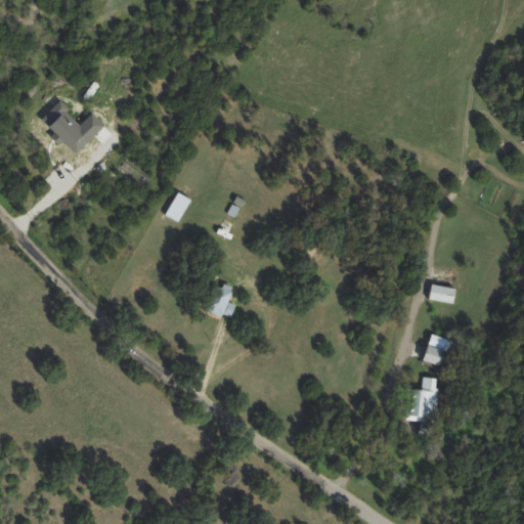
[(75,154),(104,126),(92,113),(76,127),(63,114),(69,110),(60,100),(42,118),(75,154)]
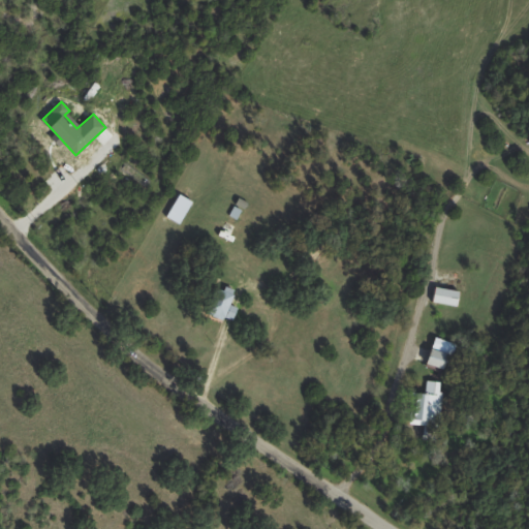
[(180,225),(192,200),(176,193),(164,218),(180,225)]
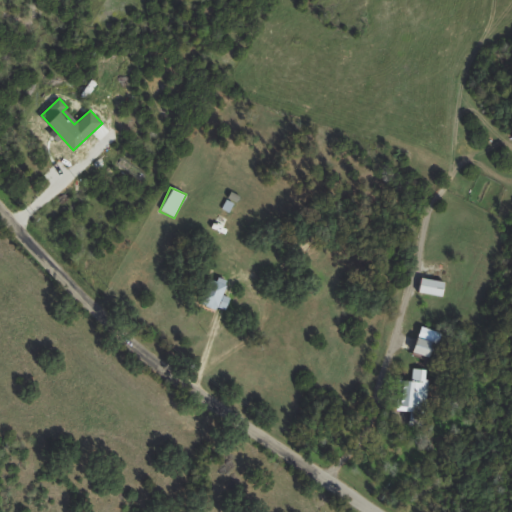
[(443,297),(445,282),(421,278),(419,293),(443,297)]
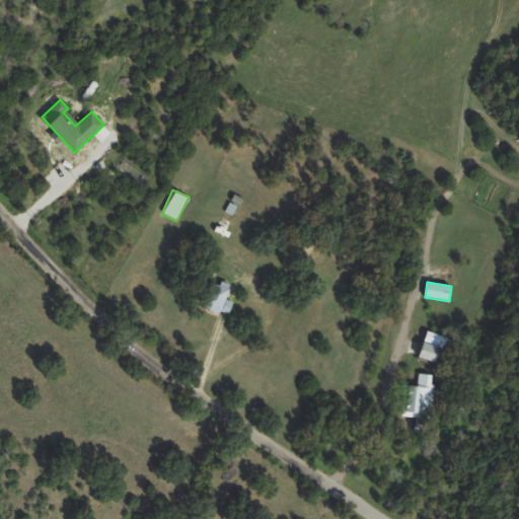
[(229,314),(233,301),(227,299),(230,286),(217,283),(211,309),(229,314)]
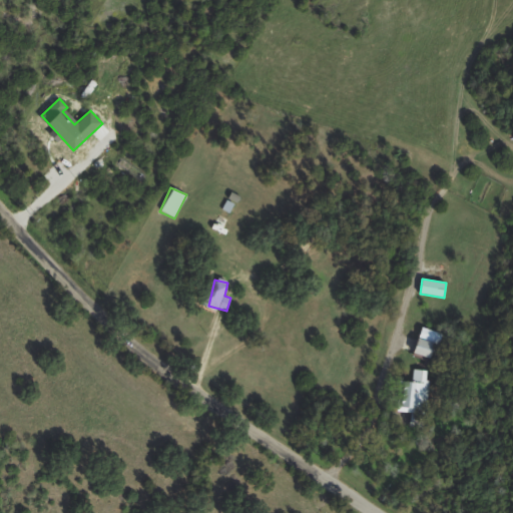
[(441,334),(421,328),(418,337),(419,337),(414,353),(430,358),(434,343),(438,344),(441,334)]
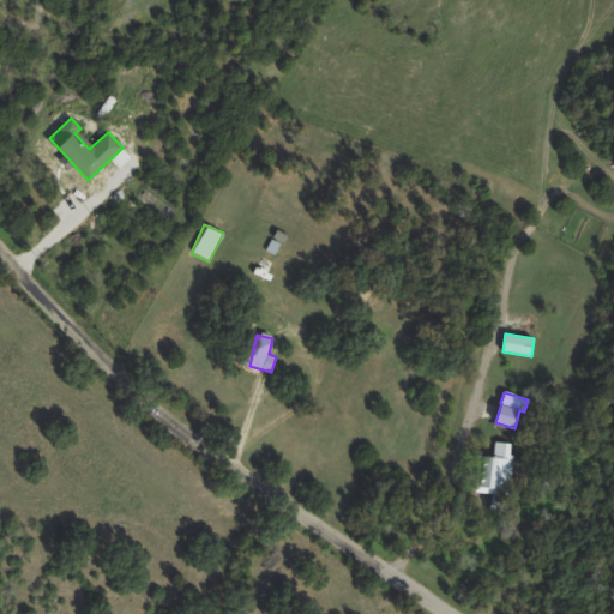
[(511,445),(491,441),(489,457),(482,456),(479,487),(505,491),(511,445)]
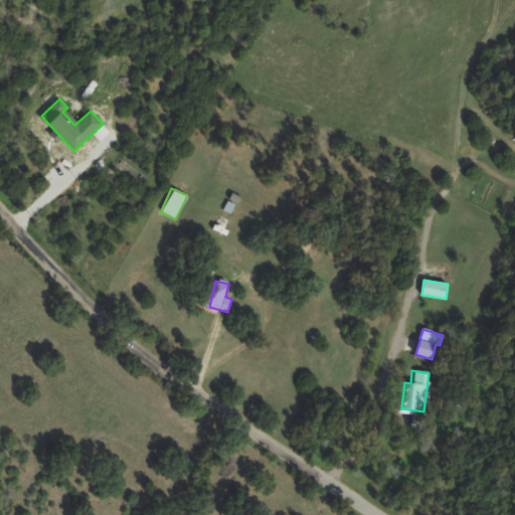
All buildings are outlined.
